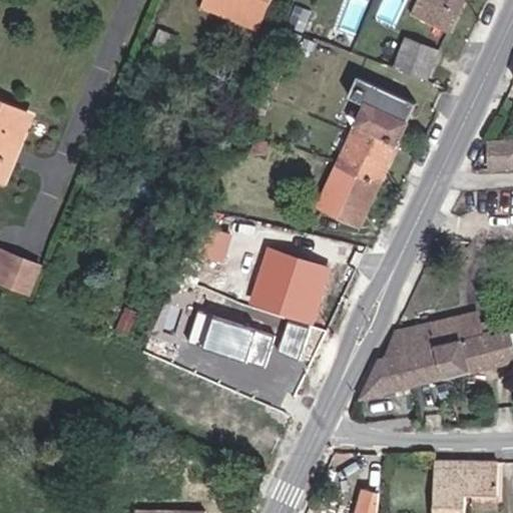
[(258,30),(270,0),(203,0),(200,8),(258,30)]
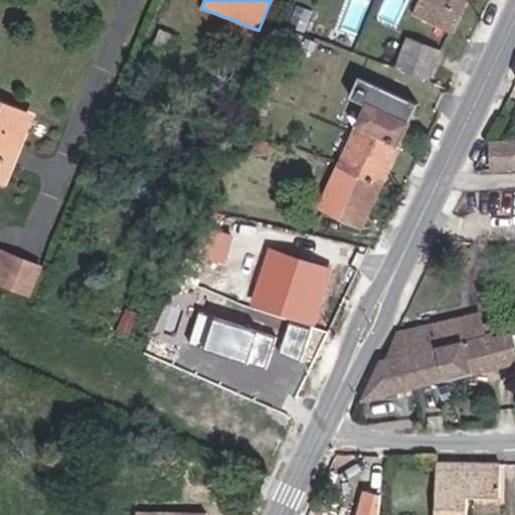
[(387,0),(383,17),(402,23),(408,0),(387,0)]
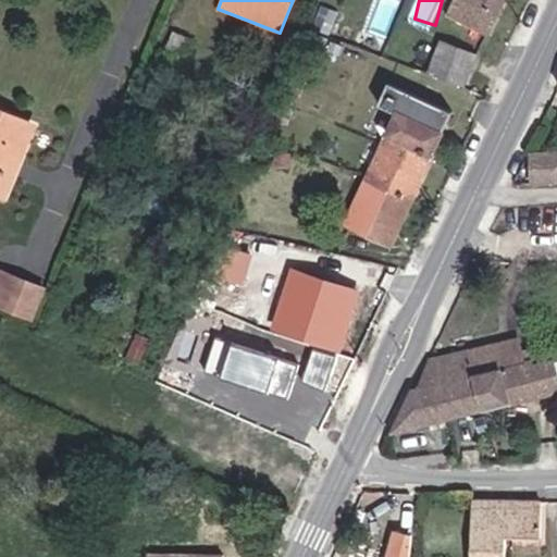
[(490,38),(507,0),(454,0),(446,17),(490,38)]
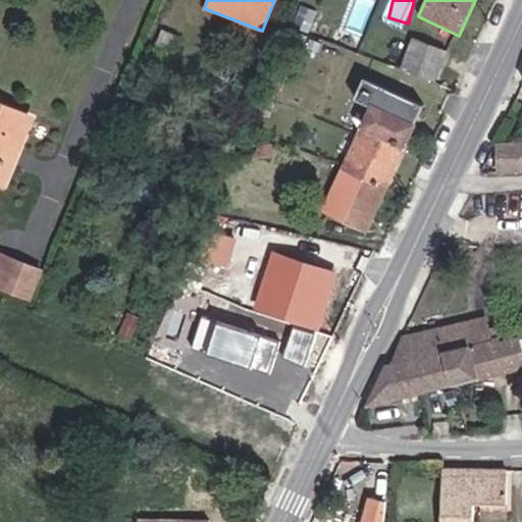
[(297,16),(290,33),(305,40),(312,23),(297,16)]
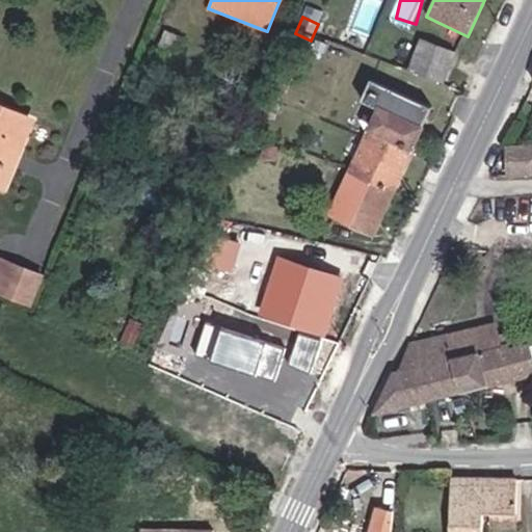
[(445,86),(457,53),(405,34),(394,68),(445,86)]
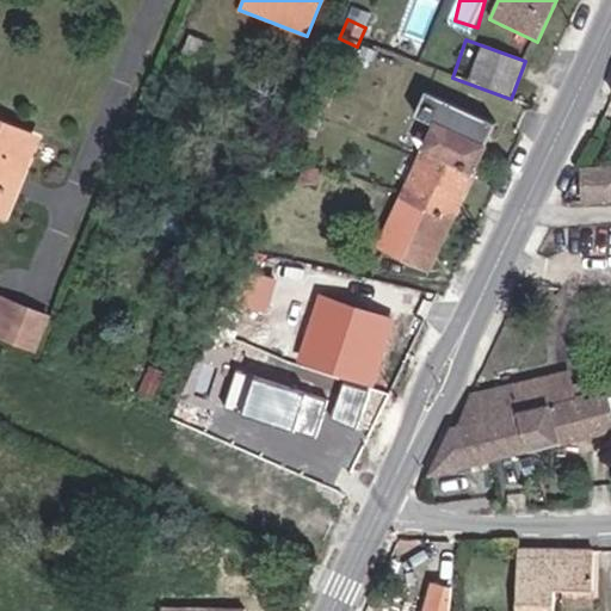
[(319,110),(325,93),(312,88),(304,104),(315,109),(319,110)]
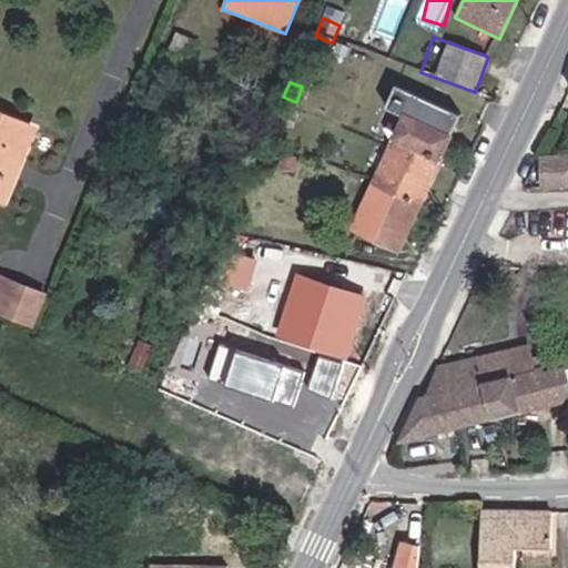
[(437,160),(457,115),(393,88),(383,110),(402,119),(386,151),(405,159),(411,148),(437,160)]
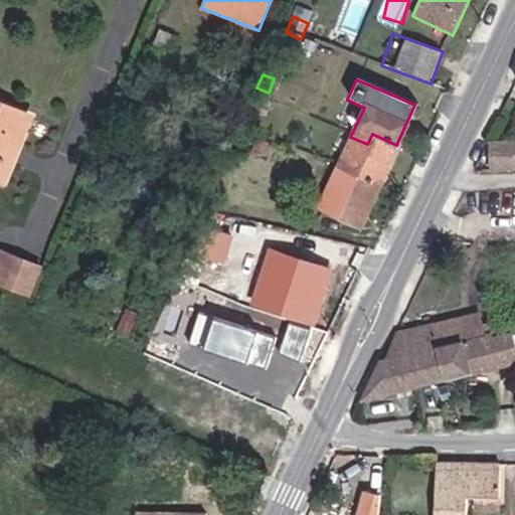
[(262,103),(266,92),(256,88),(251,100),(262,103)]
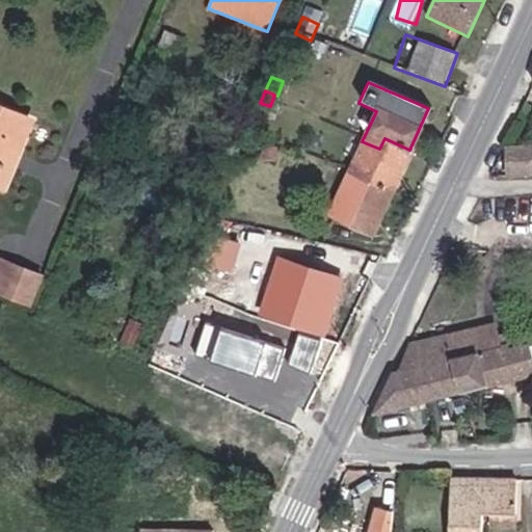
[(31,123),(0,109),(0,189),(3,191),(31,123)]
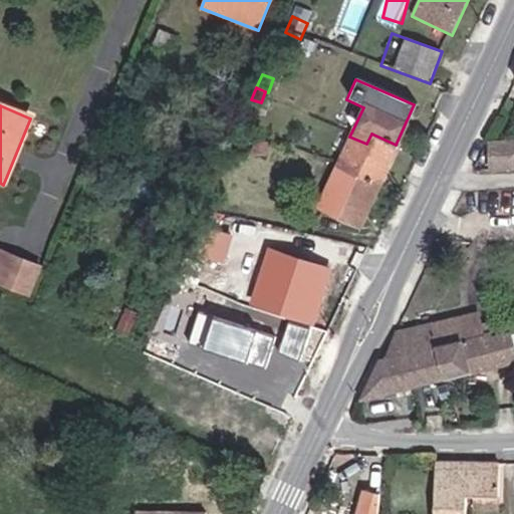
[(349,137),(334,170),(380,188),(401,147),(396,145),(371,134),(366,144),(349,137)]
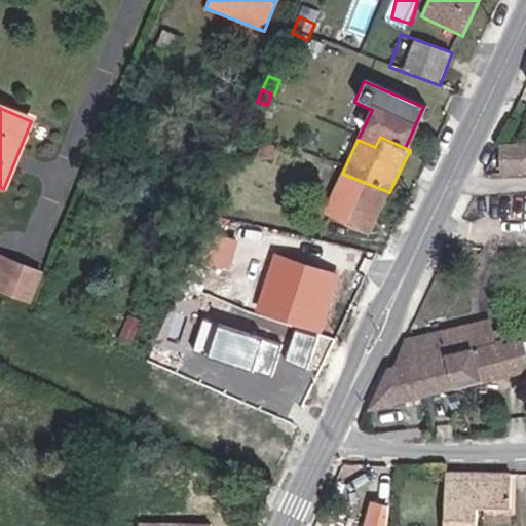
[(342,174),(324,214),(370,236),(389,192),(342,174)]
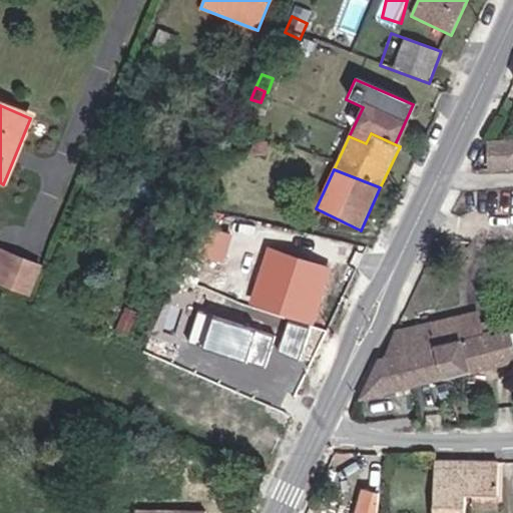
[(187,247),(175,276),(207,291),(221,262),(187,247)]
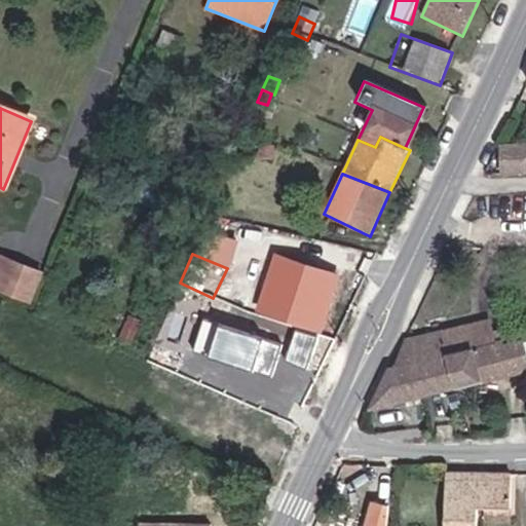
[(43,274),(0,256),(0,291),(31,304),(43,274)]
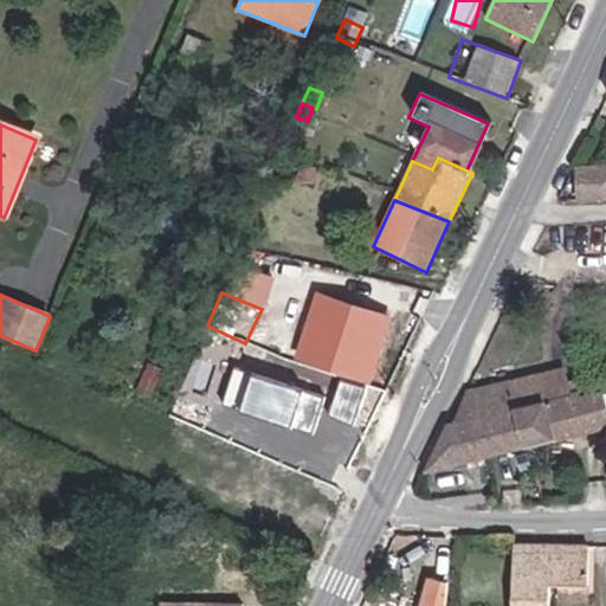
[(371,385),(392,317),(339,302),(326,343),(333,346),(324,372),(371,385)]
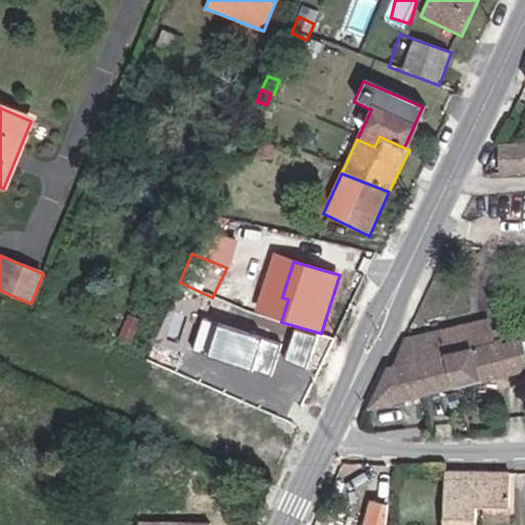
[(393,360),(418,356),(495,340),(492,327),(489,316),(404,337),(393,360)]
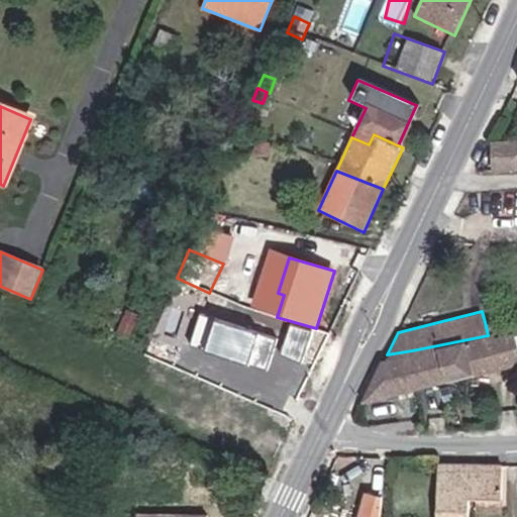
[(516,329),(516,315),(485,322),(488,335),(516,329)]
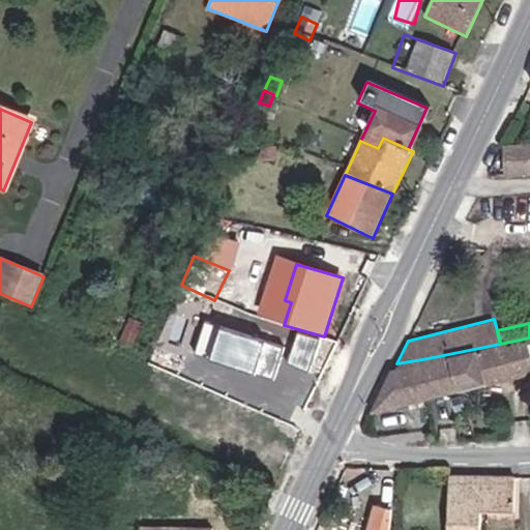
[(422,359),(430,399),(529,372),(529,339),(529,337),(500,344),(422,359)]
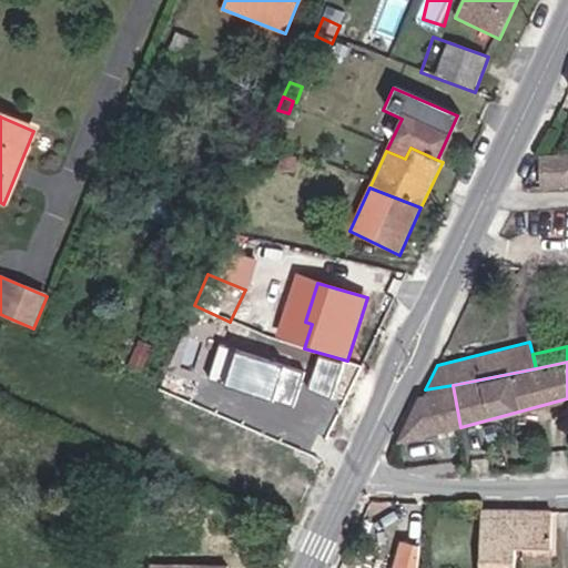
[(182,381),(174,399),(199,411),(206,392),(182,381)]
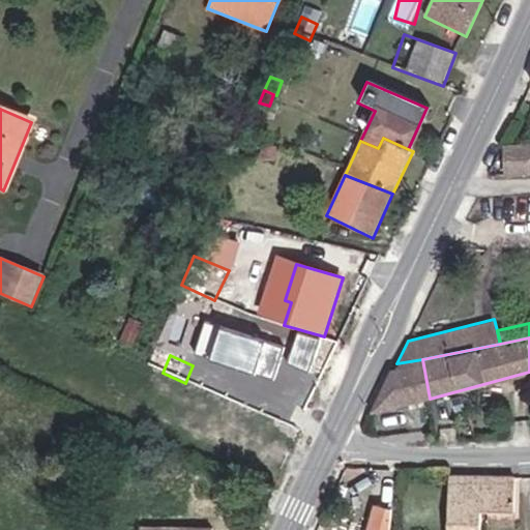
[(396,363),(374,412),(430,399),(422,359),(396,363)]
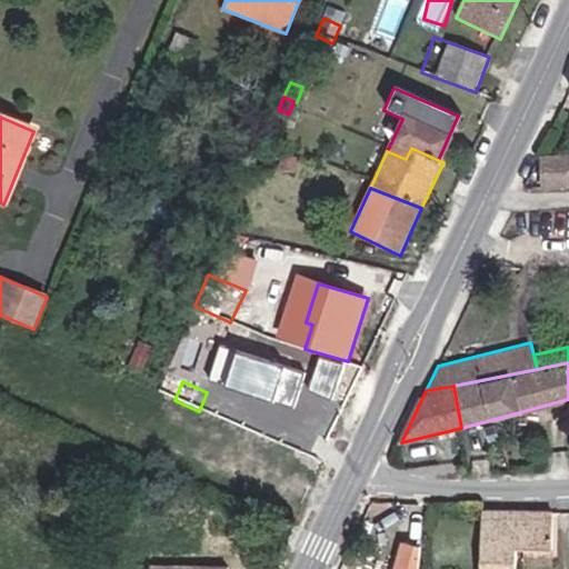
[(477,568),(512,568),(515,548),(521,548),(551,549),(552,512),(479,508),(477,568)]
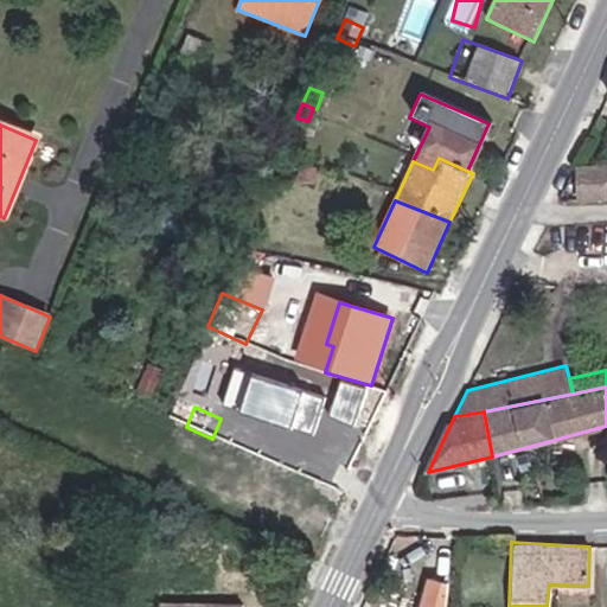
[(588,586),(556,585),(556,599),(587,600),(588,586)]
